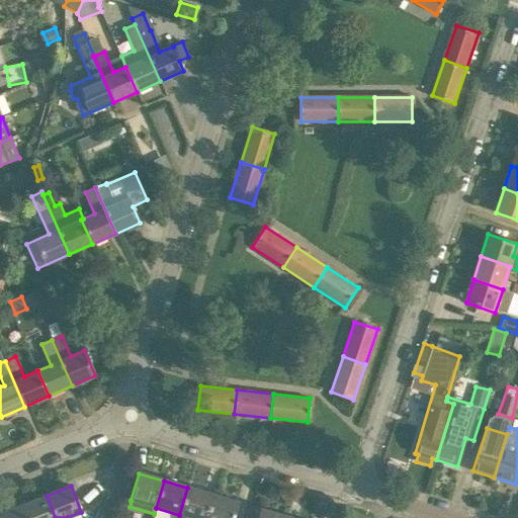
[(187,488),(179,515),(178,517),(204,517),(212,496),(187,488)]
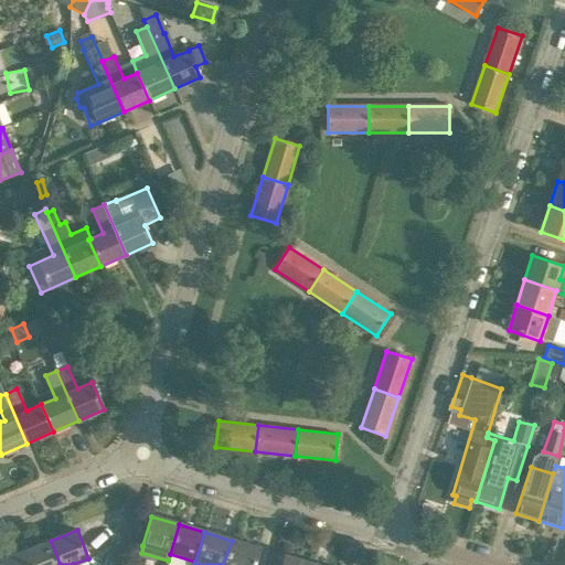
[(60,564),(51,541),(25,551),(31,564),(60,564)]
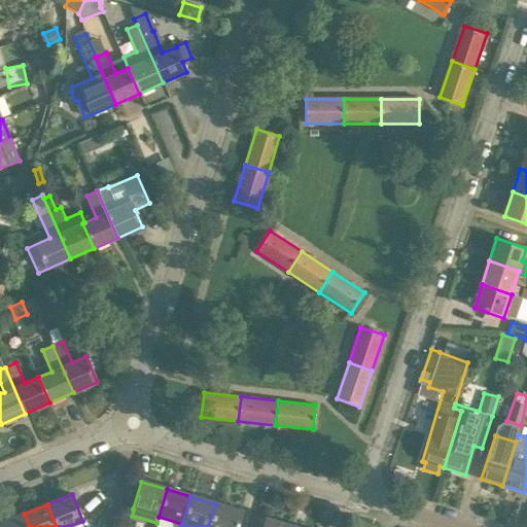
[(238,526),(243,512),(216,504),(208,526),(238,526)]
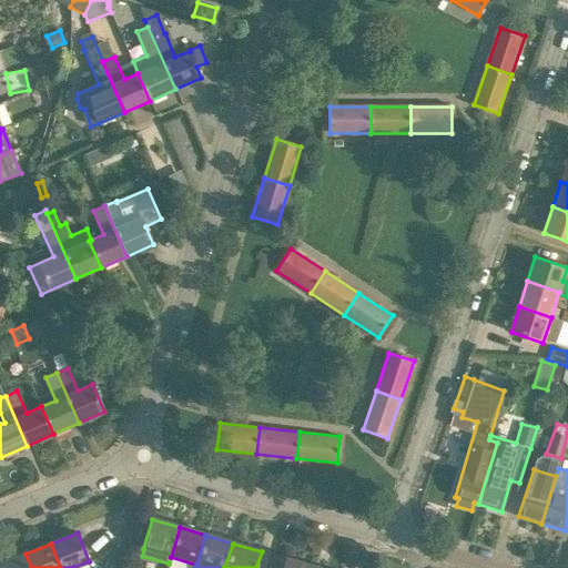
[(31,567),(26,554),(0,564),(2,567),(31,567)]
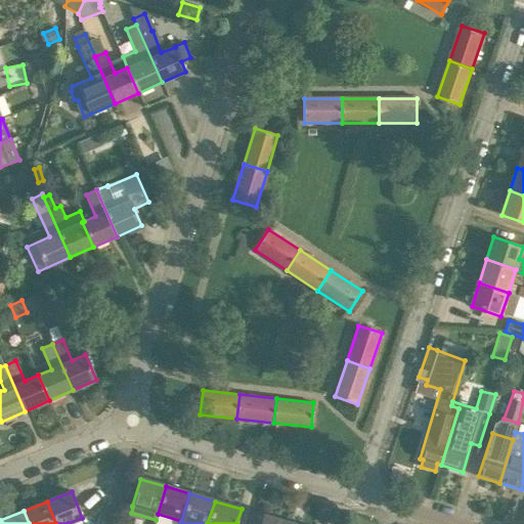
[(260,523),(289,523),(290,522),(263,514),(260,523)]
